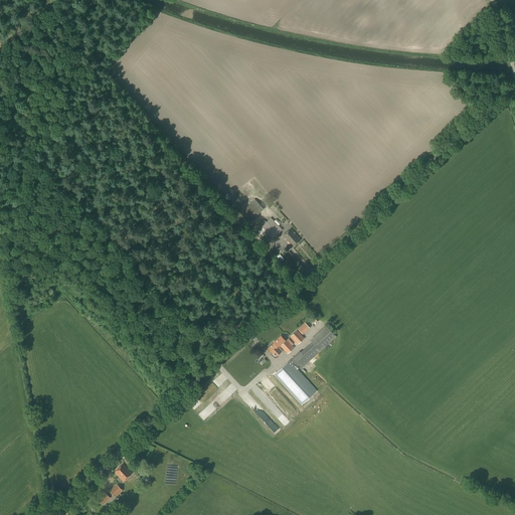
[(249,222),(264,209),(254,199),(241,212),(249,222)]
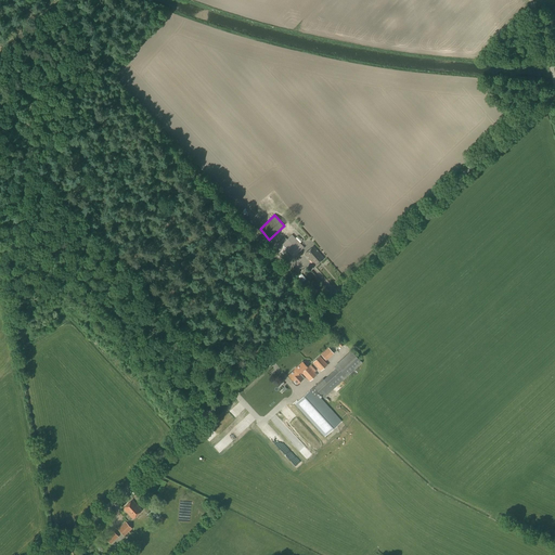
[(304,247),(292,234),(286,240),(284,237),(275,246),(278,248),(276,248),(288,261),(304,247)]
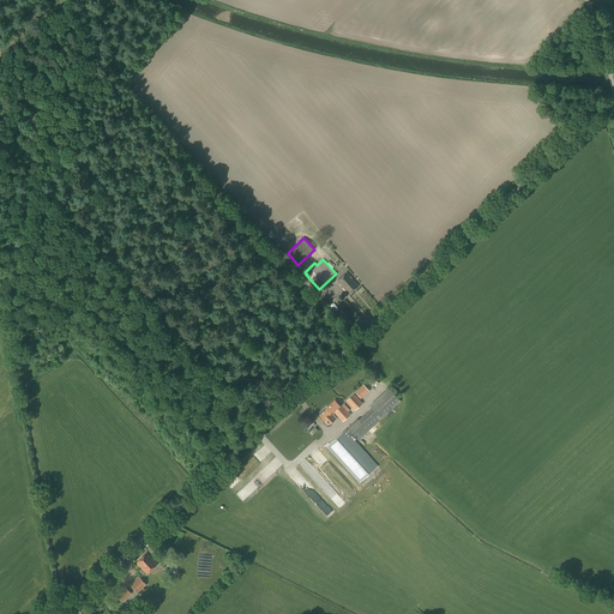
[(342,277),(354,290),(359,287),(347,272),(342,277)]
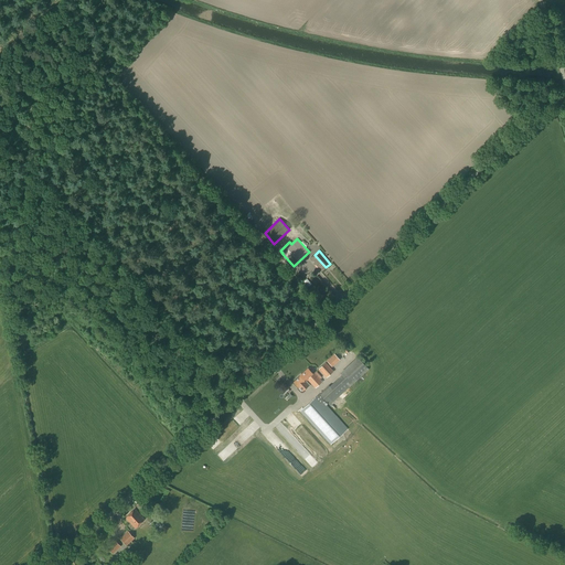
[(321,270),(326,267),(315,255),(310,258),(321,270)]
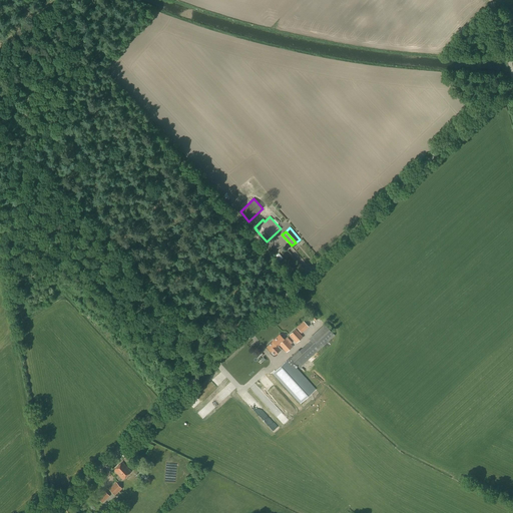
[(304,322),(297,328),(301,333),(308,326),(304,322)]
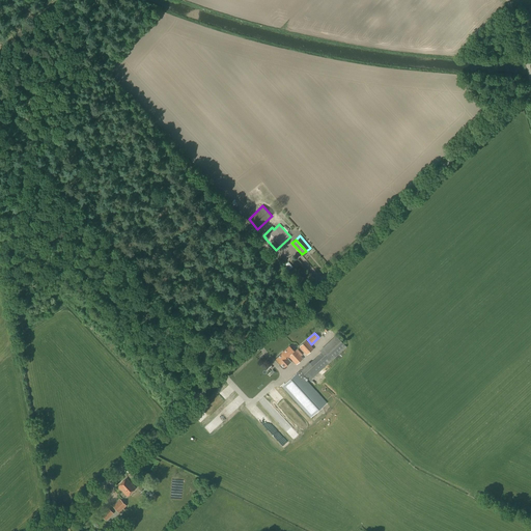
[(310,381),(346,347),(338,338),(336,335),(319,351),(322,354),(310,364),(309,362),(298,372),(282,387),(310,418),(327,403),(304,379),(306,376),(310,381)]
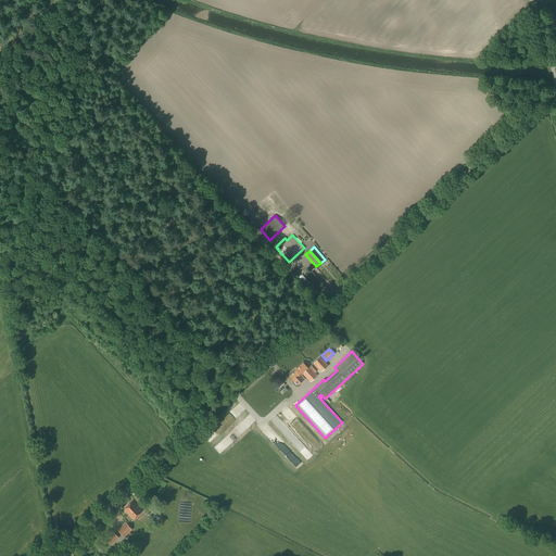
[(321,371),(328,365),(320,357),(314,363),(321,371)]
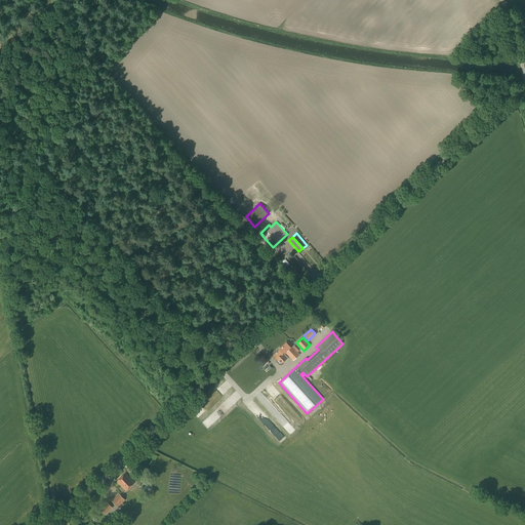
[(289,344),(288,342),(287,342),(286,342),(280,348),(280,349),(273,355),(277,361),(278,360),(281,364),(287,359),(283,355),(285,353),(292,361),(299,355),(297,353),(299,351),(294,346),(292,347),(290,348),(288,346),(289,345),(289,344)]
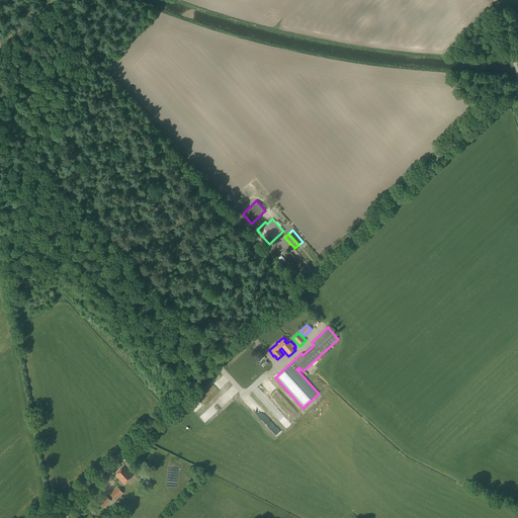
[(270,380),(265,385),(284,408),(290,403),(270,380)]
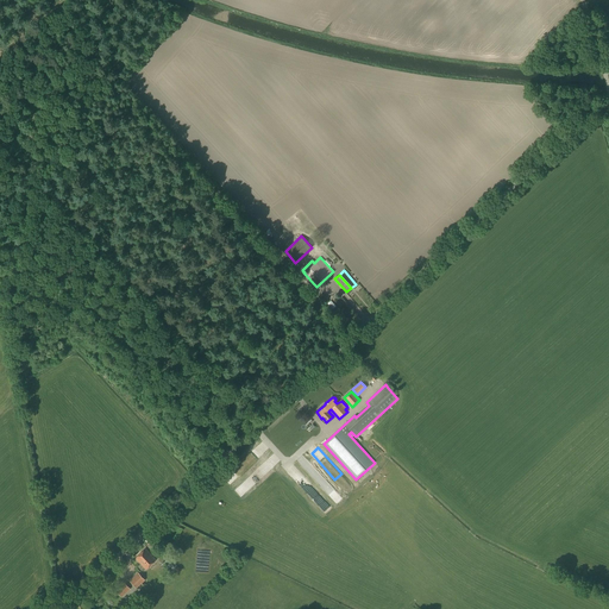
[(306,465),(307,466),(306,468),(315,477),(319,473),(308,463),(306,465)]
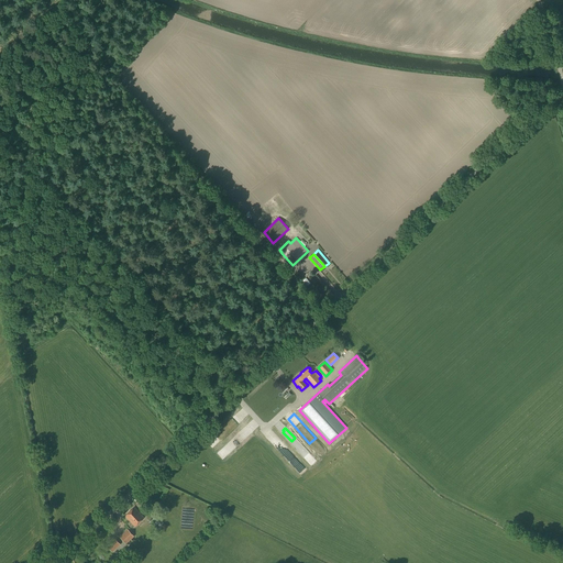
[(240,434),(229,445),(234,451),(244,442),(241,439),(243,438),(240,434)]
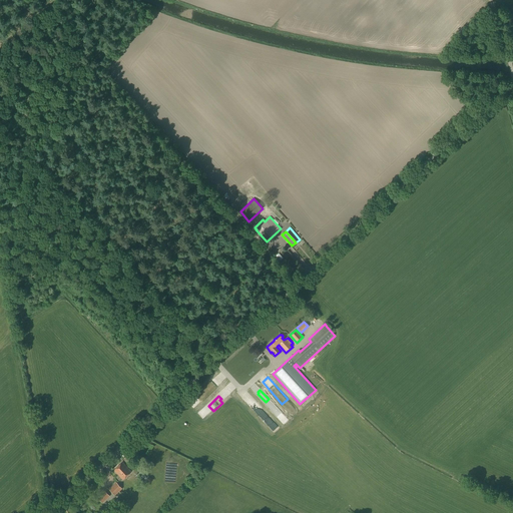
[(122,480),(131,472),(122,462),(113,470),(122,480)]
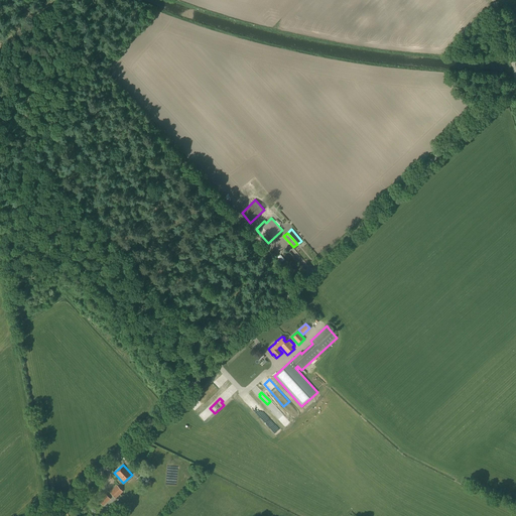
[(115,499),(123,492),(117,485),(109,492),(115,499)]
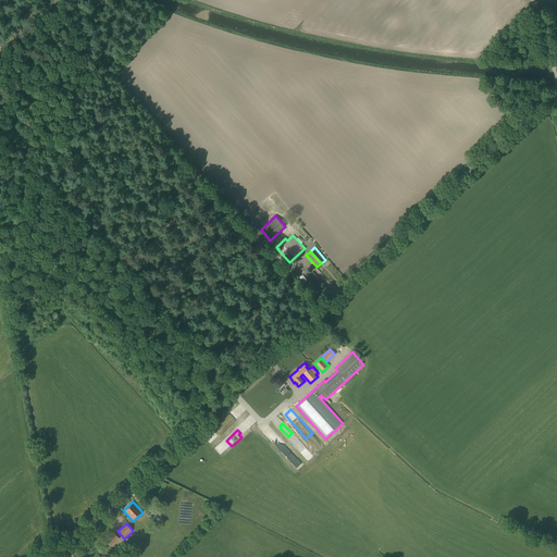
[(111,546),(119,539),(113,533),(106,541),(111,546)]
